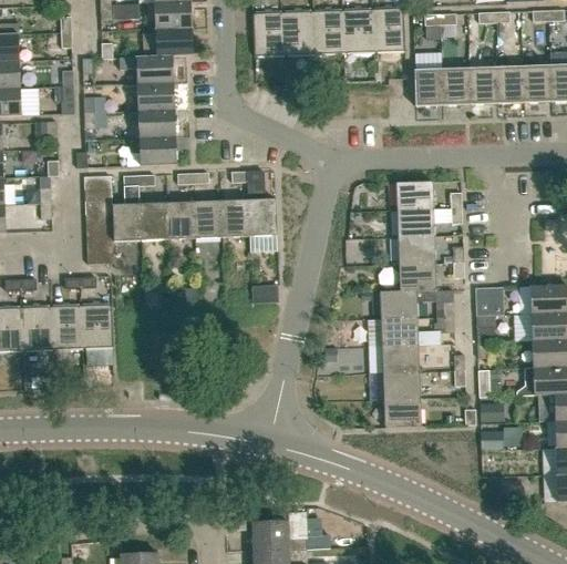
[(155,28),(192,27),(191,0),(154,1),(155,28)]
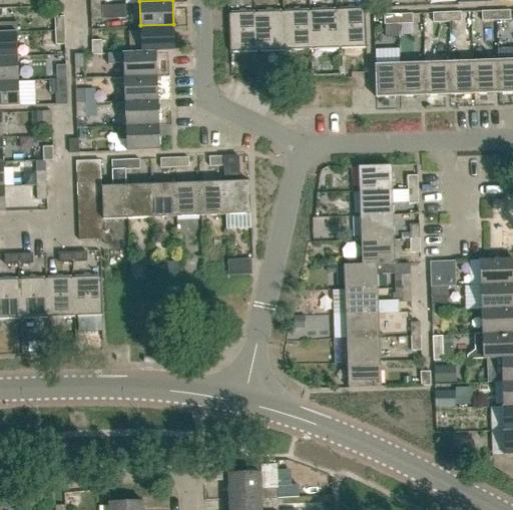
[(100,3),(90,4),(91,18),(101,17),(100,3)]
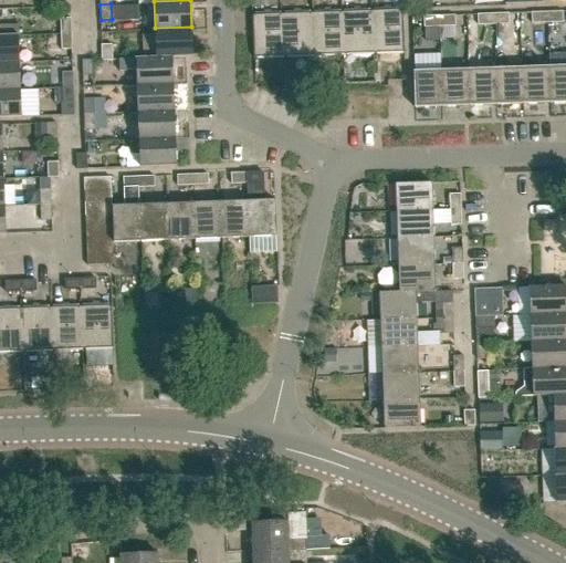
[(371,8),(373,50),(404,49),(402,7),(371,8)]
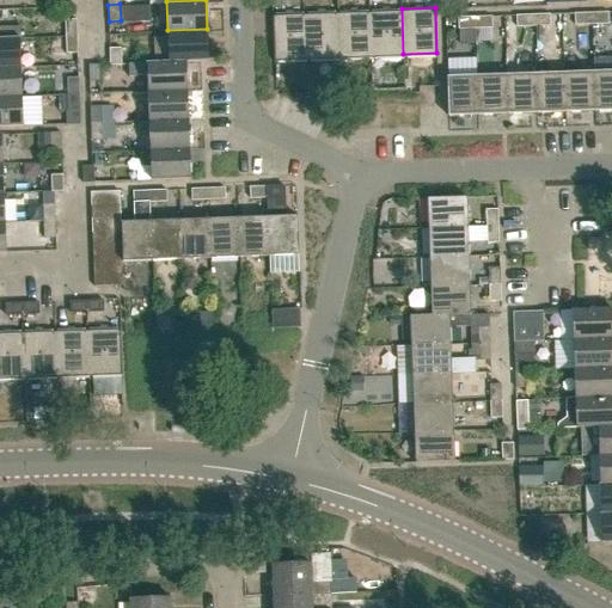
[(372,55),(403,54),(402,8),(369,10),(372,55)]
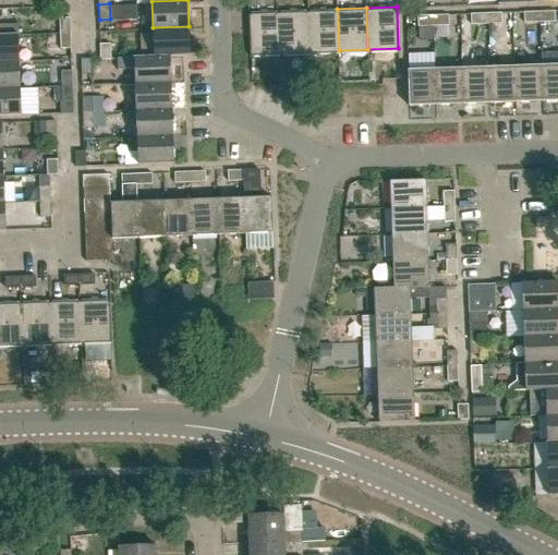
[(310,51),(339,50),(337,9),(307,10),(310,51)]
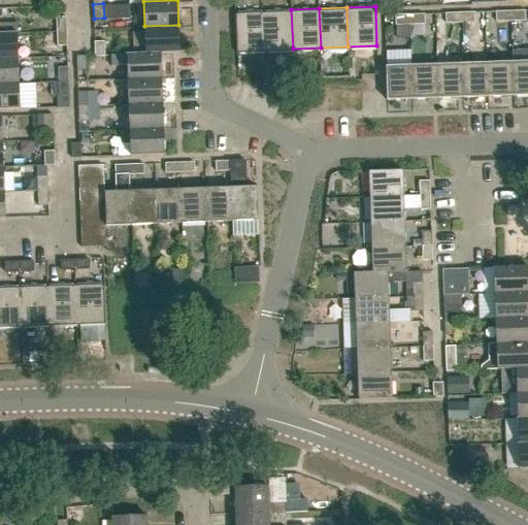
[(265,50),(293,48),(291,9),(264,10),(265,50)]
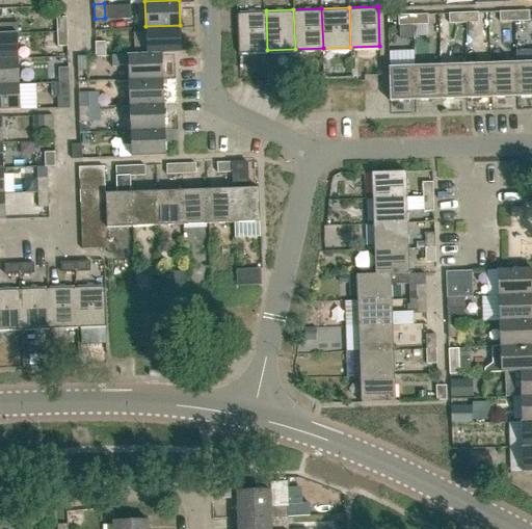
[(500,20),(514,20),(514,9),(500,10),(500,20)]
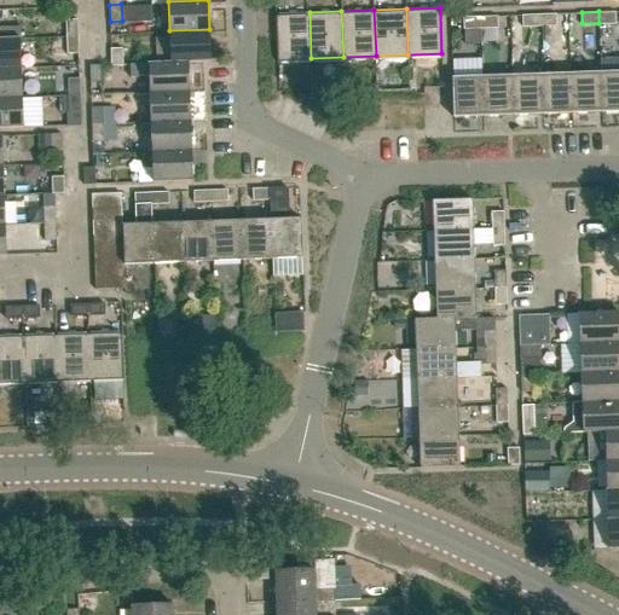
[(599,11),(599,23),(615,22),(615,11),(599,11)]
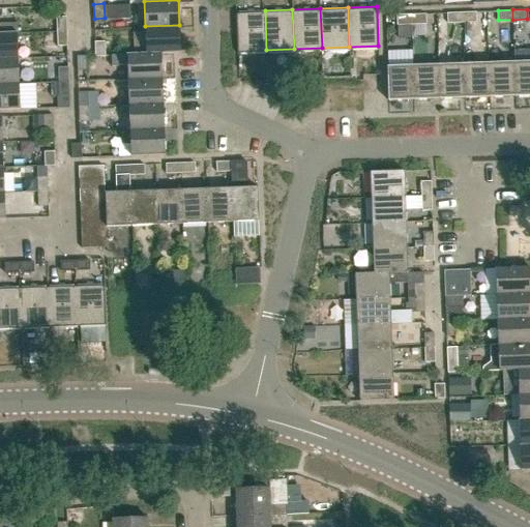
[(237,51),(266,50),(265,10),(236,11),(237,51)]
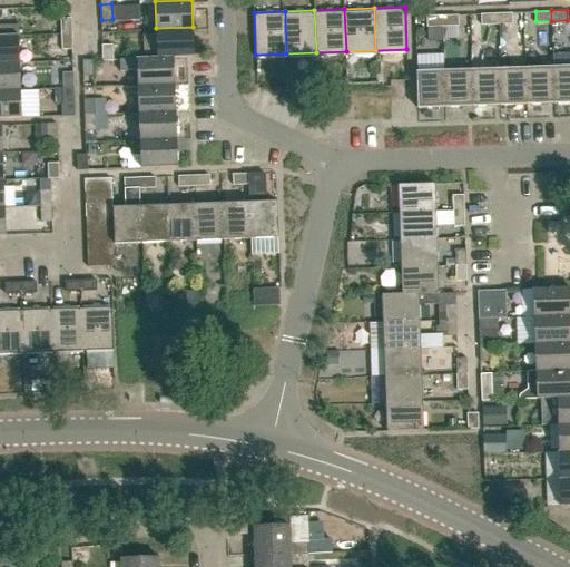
[(497,12),(498,22),(512,22),(512,11),(497,12)]
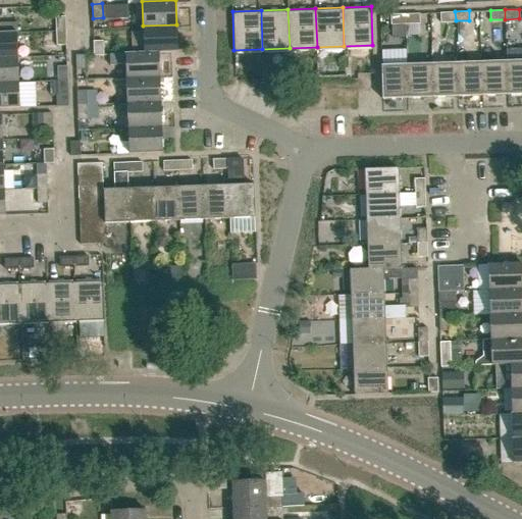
[(440,11),(441,21),(456,20),(455,11),(440,11)]
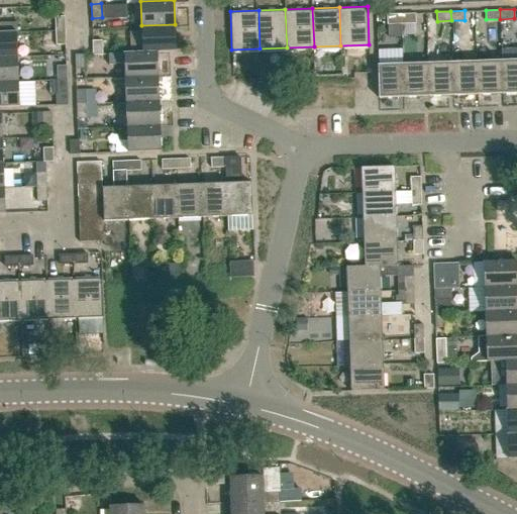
[(388,22),(402,22),(401,12),(387,13),(388,22)]
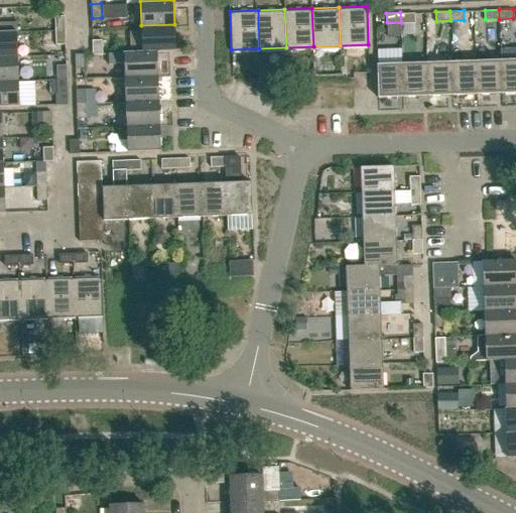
[(400,12),(401,22),(415,21),(414,12),(400,12)]
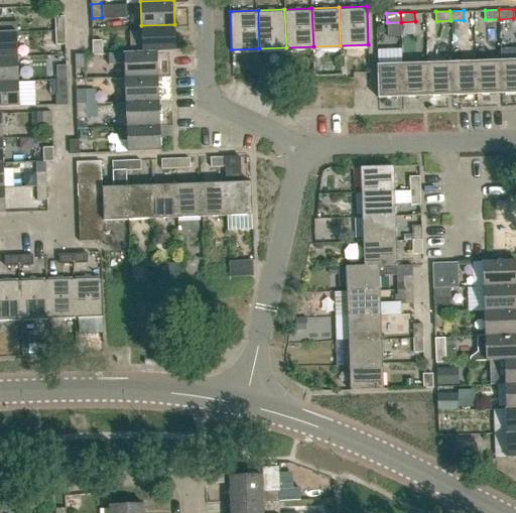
[(55,28),(66,28),(65,14),(55,14),(55,28)]
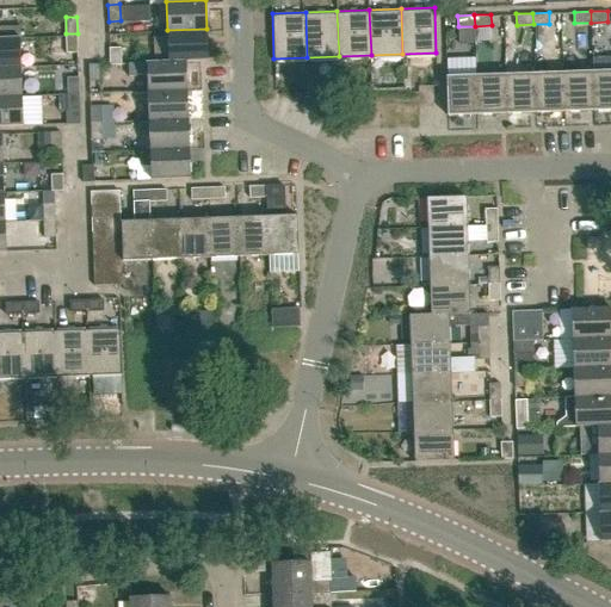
[(0,36),(20,35),(19,24),(0,24),(0,36)]
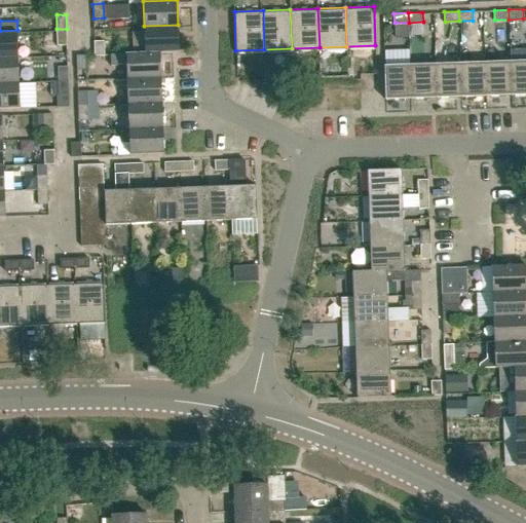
[(160,51),(179,51),(178,25),(144,26),(145,51),(160,51)]
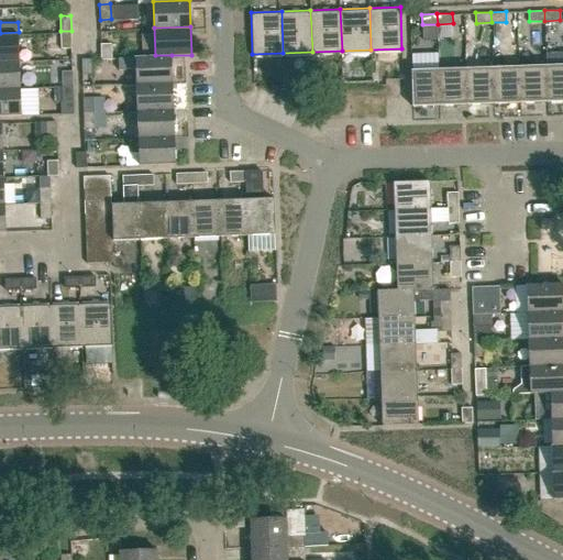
[(72,31),(61,31),(62,46),(72,46),(72,31)]
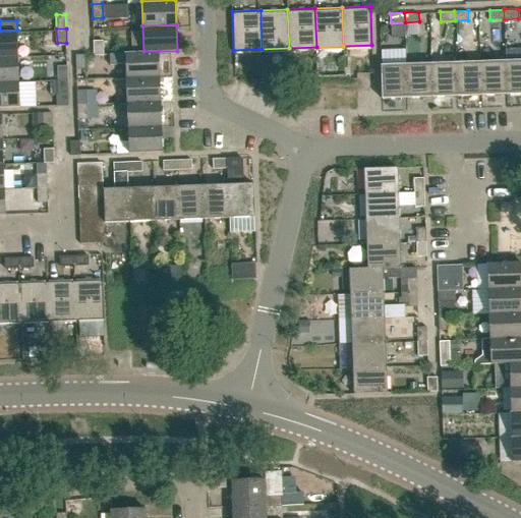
[(0,56),(18,56),(17,30),(0,31),(0,56)]
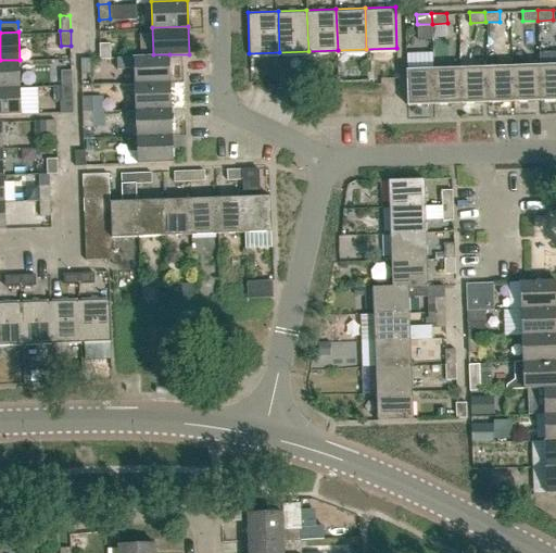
[(100,57),(111,57),(110,41),(100,42),(100,57)]
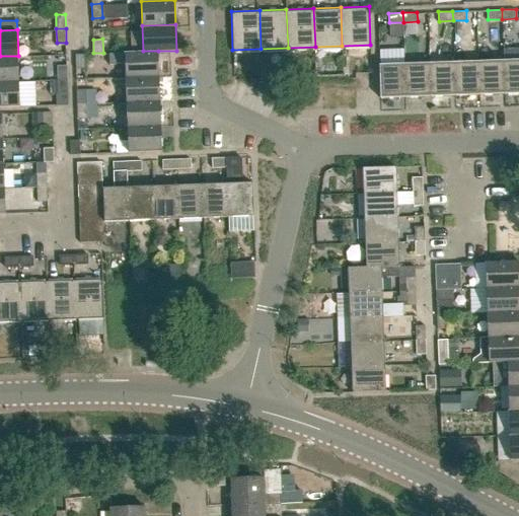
[(159,75),(158,51),(143,51),(109,52),(109,63),(117,62),(117,61),(126,61),(126,76),(159,75)]
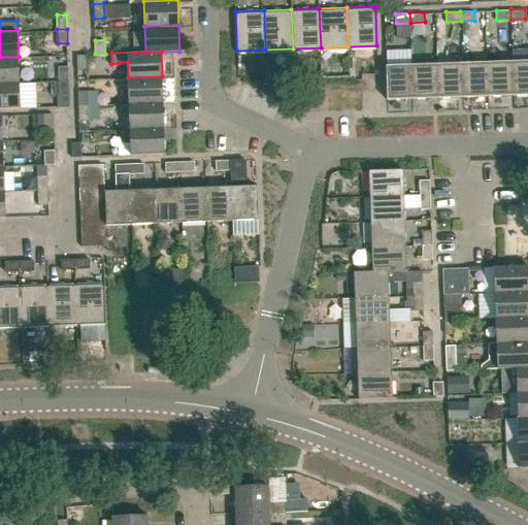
[(77,68),(87,68),(87,54),(76,54),(77,68)]
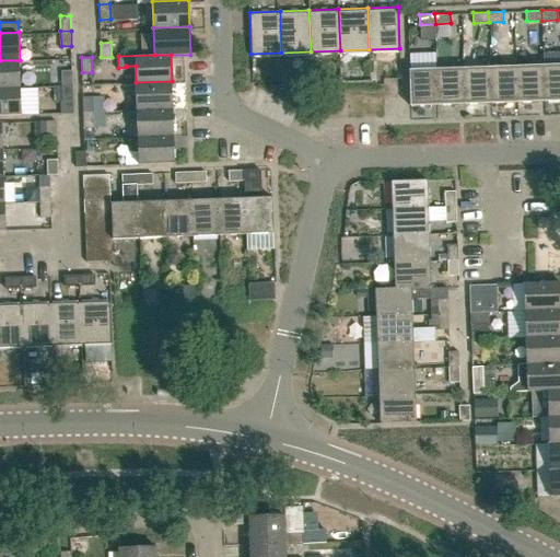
[(0,86),(21,86),(20,60),(0,60),(0,86)]
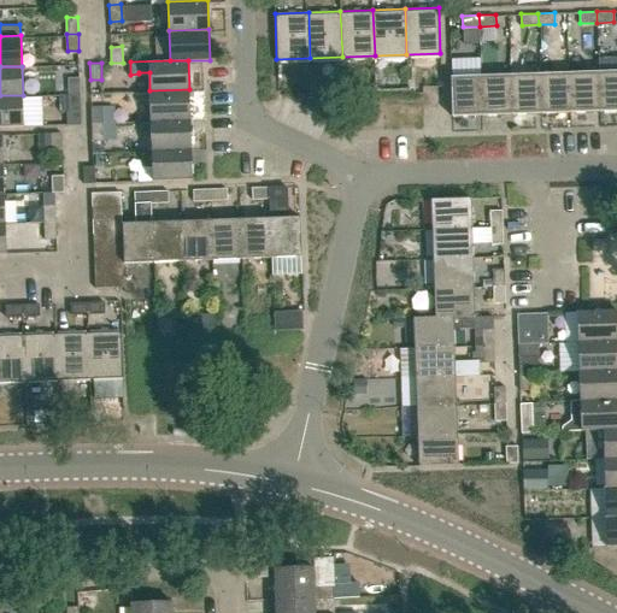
[(600,110),(616,108),(616,69),(599,70),(600,110)]
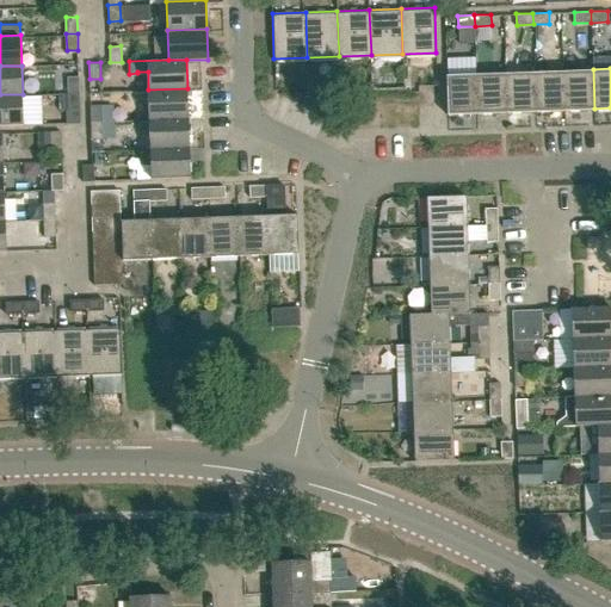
[(566,110),(594,109),(593,69),(563,70),(566,110)]
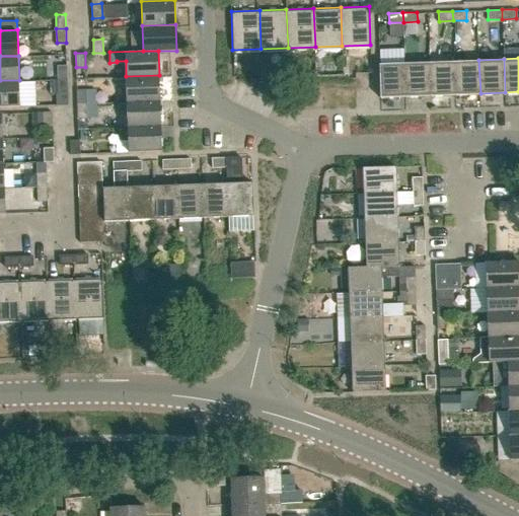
[(455,94),(480,93),(478,60),(454,61),(455,94)]
